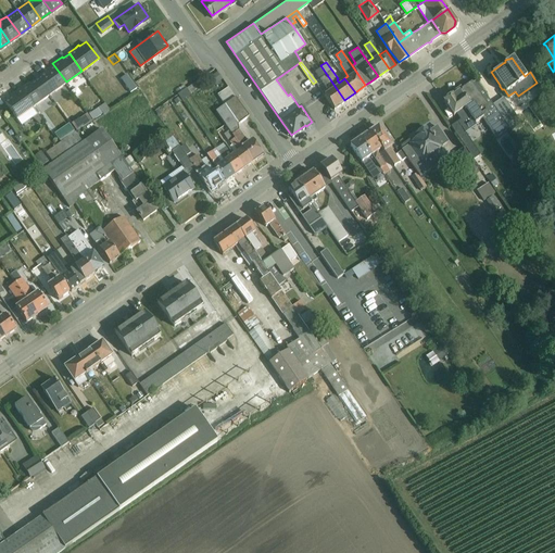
[(37,75),(50,93),(66,82),(52,63),(43,70),(43,71),(37,75)]
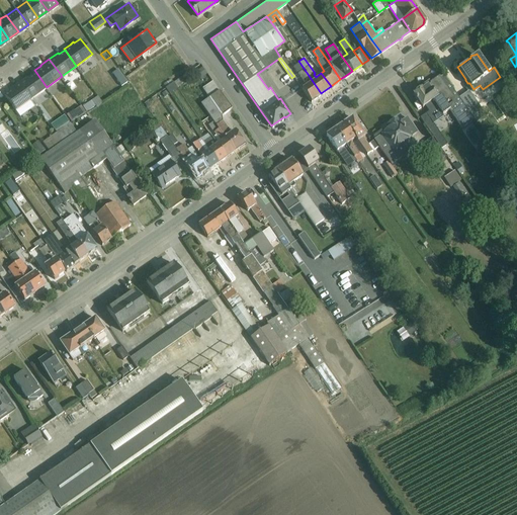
[(321,93),(298,61),(292,65),(297,72),(304,81),(306,79),(307,82),(300,86),(311,100),(321,93)]
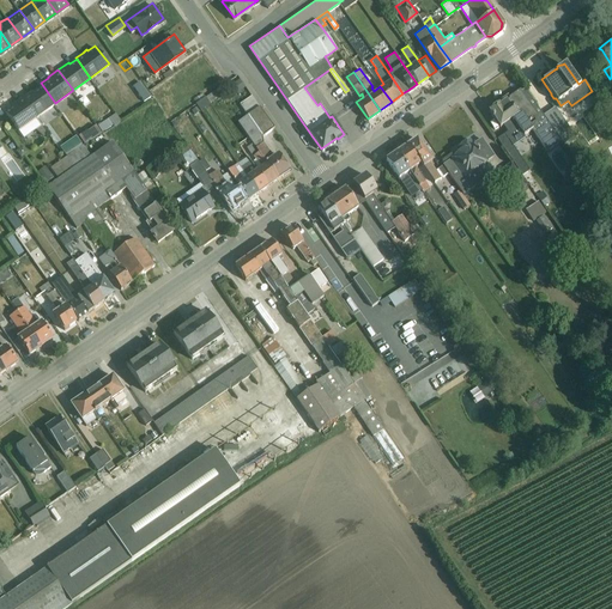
[(238,77),(232,81),(237,89),(244,85),(238,77)]
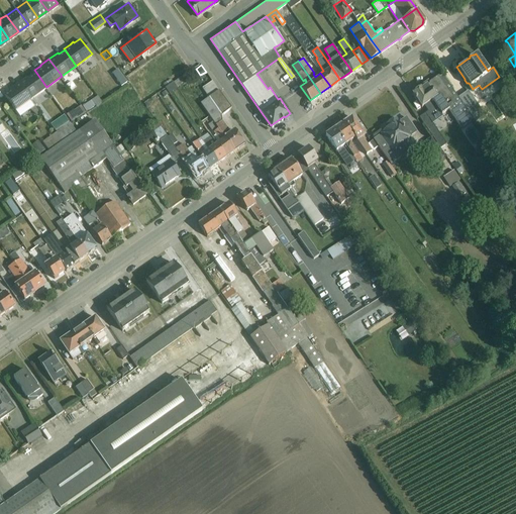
[(113,66),(107,70),(116,84),(122,79),(113,66)]
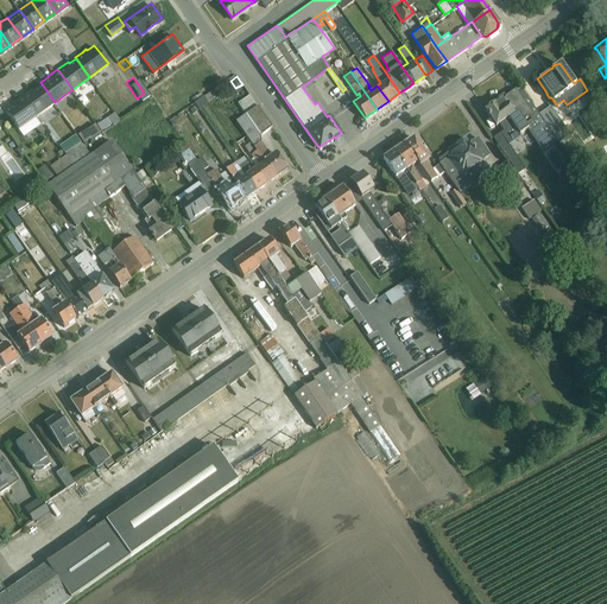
[(21,94),(37,115),(55,102),(40,82),(33,88),(32,87),(21,94)]
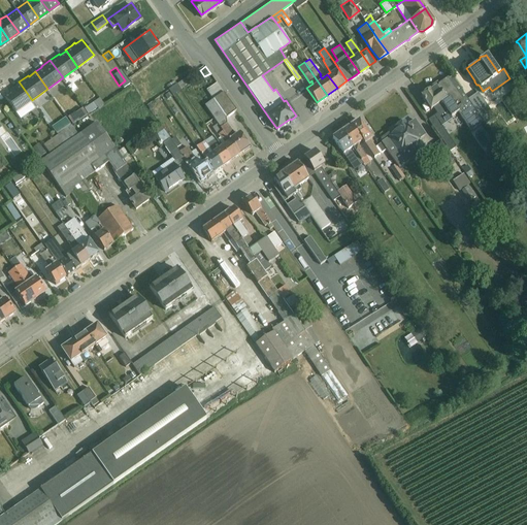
[(176,80),(180,87),(187,81),(188,83),(191,80),(187,74),(176,80)]
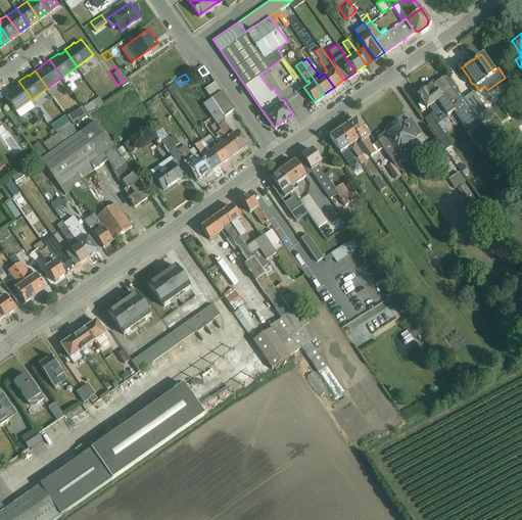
[(424,87),(424,88),(423,89),(422,89),(421,89),(420,90),(419,90),(419,91),(418,92),(417,93),(419,96),(418,97),(425,107),(429,105),(432,110),(424,116),(444,148),(452,144),(437,123),(447,115),(446,113),(453,109),(466,128),(477,119),(446,74),(443,76),(442,75),(433,81),(433,82),(433,83),(425,88),(424,87)]
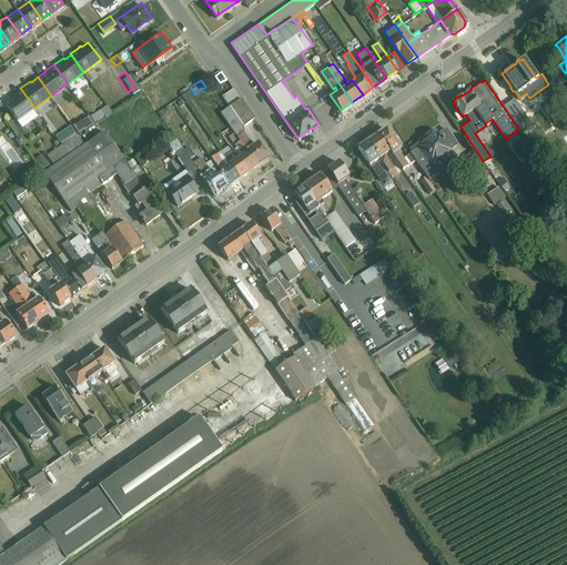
[(181,93),(190,87),(186,83),(179,89),(181,93)]
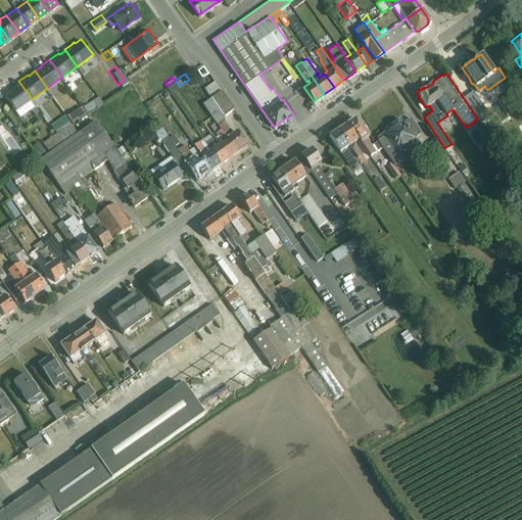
[(433,82),(433,81),(432,79),(422,86),(424,88),(424,87),(425,88),(433,83),(433,82)]
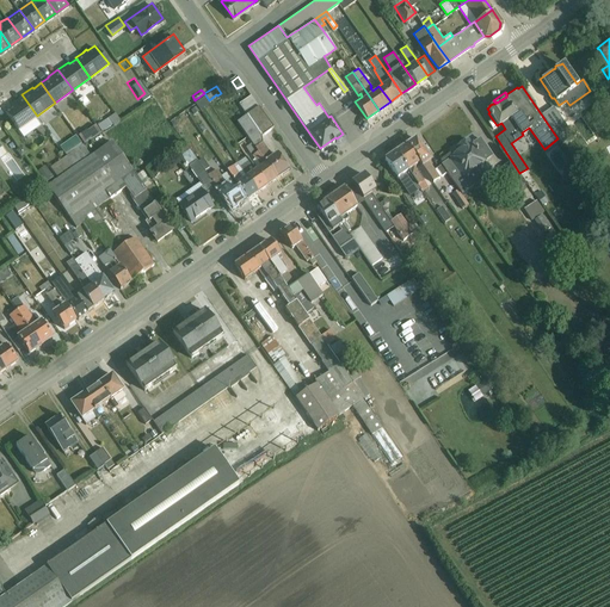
[(204,93),(195,100),(199,106),(209,100),(204,93)]
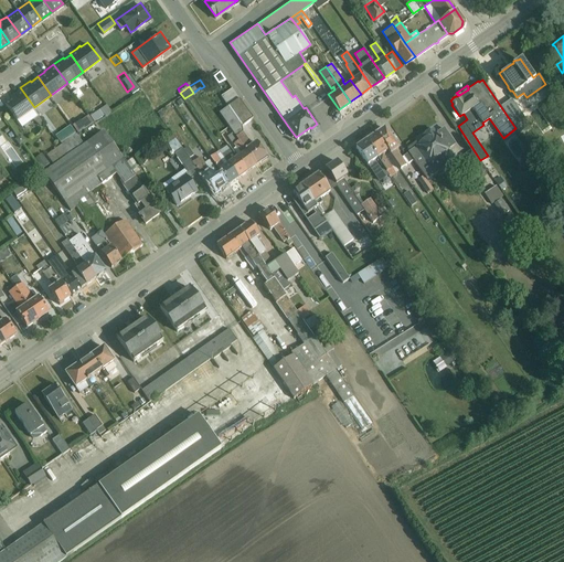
[(232,130),(255,163),(266,156),(255,140),(252,144),(242,129),(241,124),(252,116),(231,86),(221,93),(227,104),(219,110),(231,128),(232,130)]
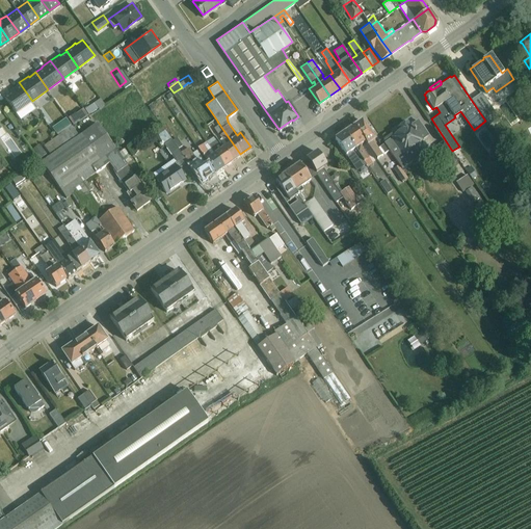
[(32,101),(19,82),(10,88),(10,90),(4,95),(16,112),(18,111),(21,116),(30,109),(34,106),(31,101),(32,101)]
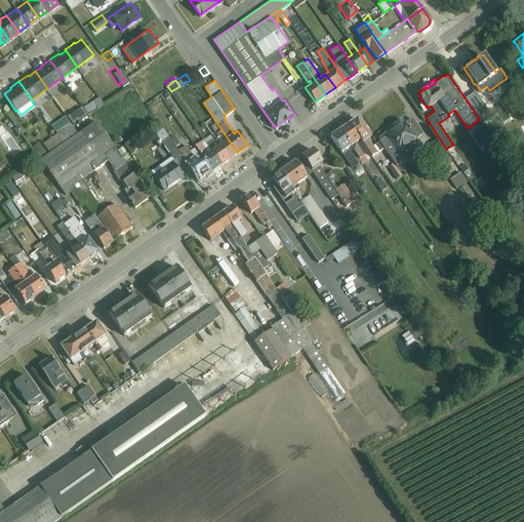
[(98,94),(83,105),(87,111),(96,105),(96,106),(103,102),(98,94)]
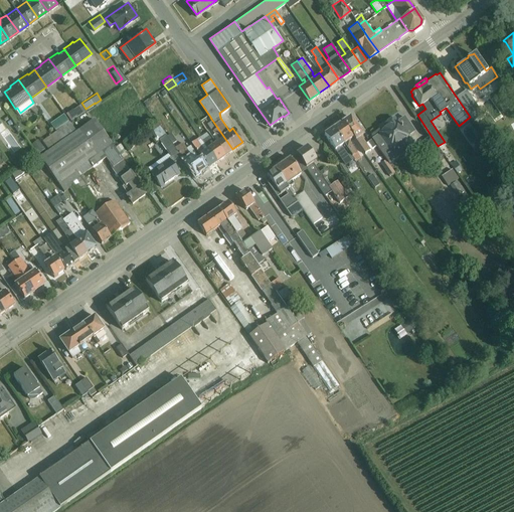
[(486,113),(494,112),(491,101),(484,103),(486,113)]
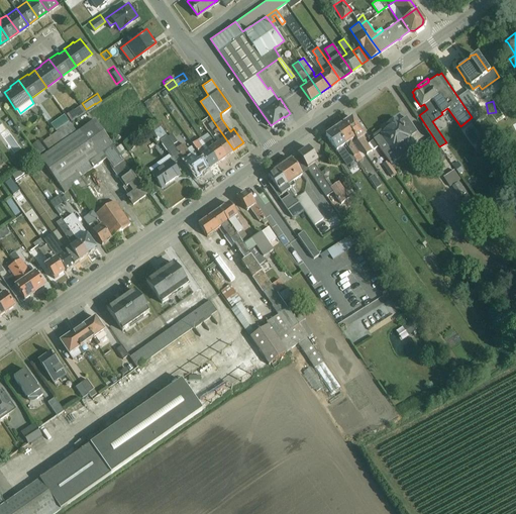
[(33,103),(29,106),(35,112),(38,109),(34,103),(33,103)]
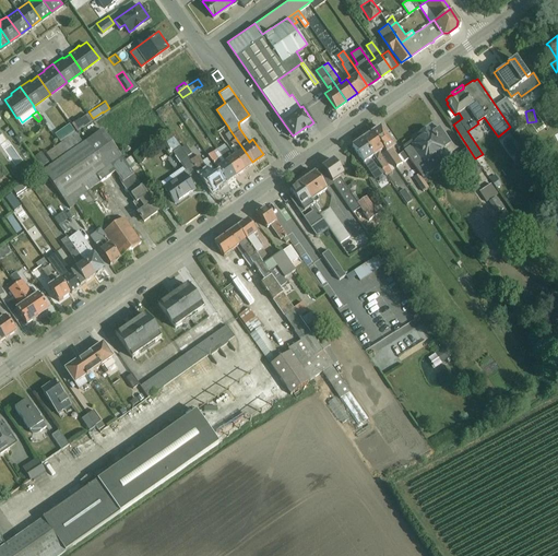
[(83,113),(70,118),(73,125),(86,119),(83,113)]
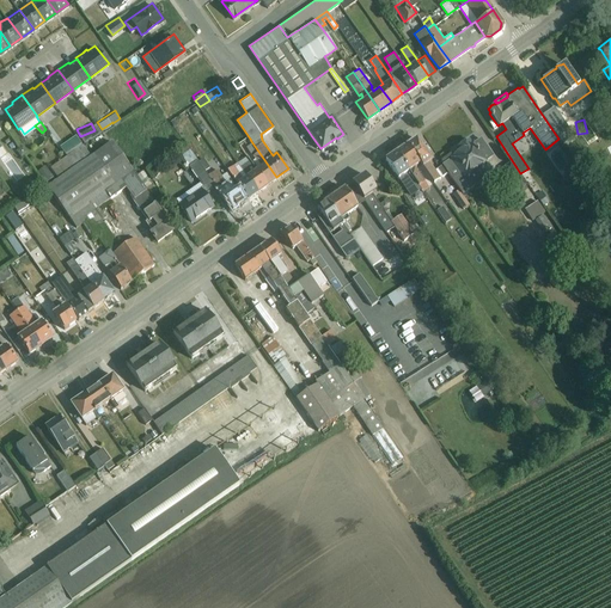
[(74,131),(59,143),(65,151),(80,140),(74,131)]
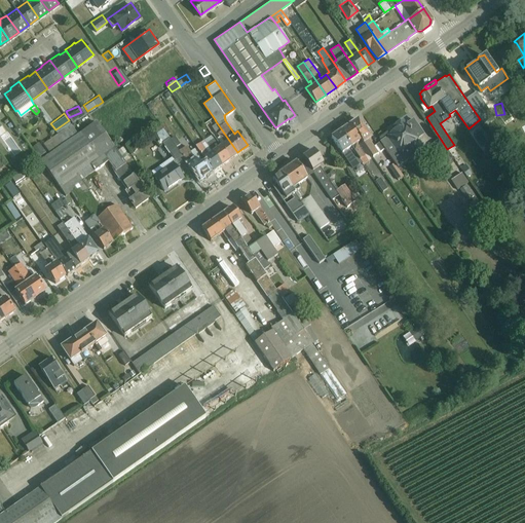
[(349,122),(361,139),(372,155),(378,151),(377,151),(373,145),(369,139),(371,137),(369,135),(369,133),(367,129),(365,129),(357,117),(349,122)]
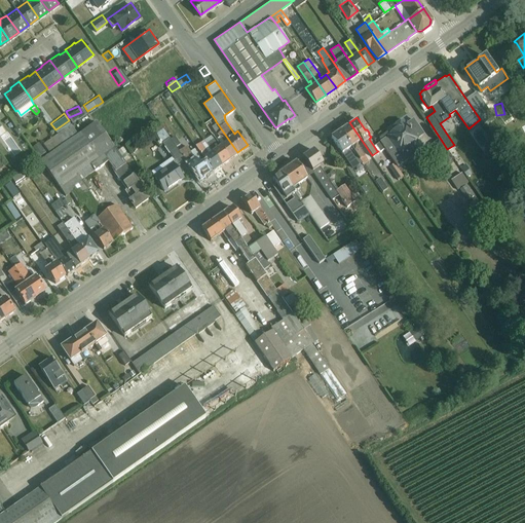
[(379,141),(383,147),(394,160),(397,165),(415,153),(409,144),(418,138),(417,137),(423,133),(412,117),(404,123),(401,120),(394,125),(396,128),(379,141)]
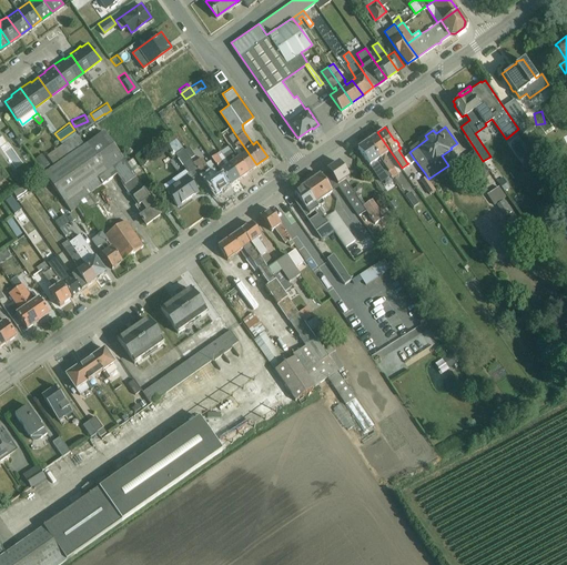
[(101,230),(121,259),(142,243),(125,218),(111,228),(88,192),(117,172),(123,182),(122,182),(135,202),(134,203),(141,212),(139,213),(145,222),(159,213),(153,205),(155,203),(103,129),(84,142),(77,131),(46,152),(53,163),(43,170),(71,209),(77,205),(87,220),(91,218),(100,231),(101,230)]
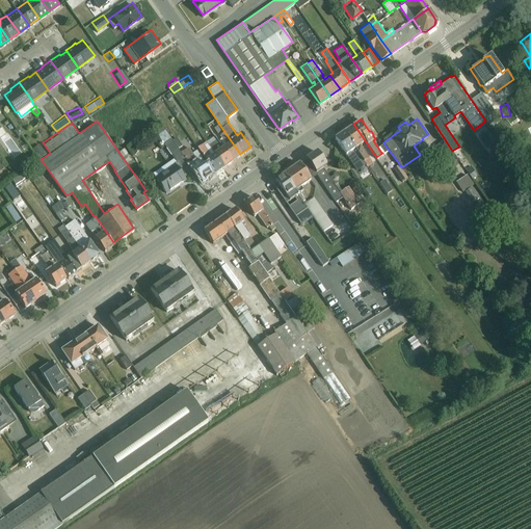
[(240,154),(218,123),(213,126),(219,134),(220,133),(221,136),(219,137),(222,142),(226,141),(227,142),(222,146),(232,160),(240,154)]
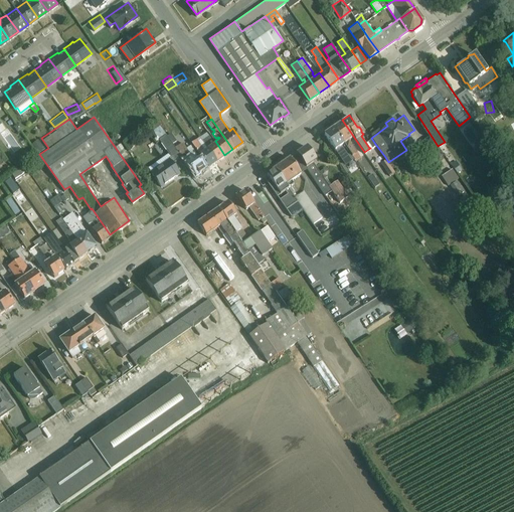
[(156,120),(149,125),(152,130),(160,125),(156,120)]
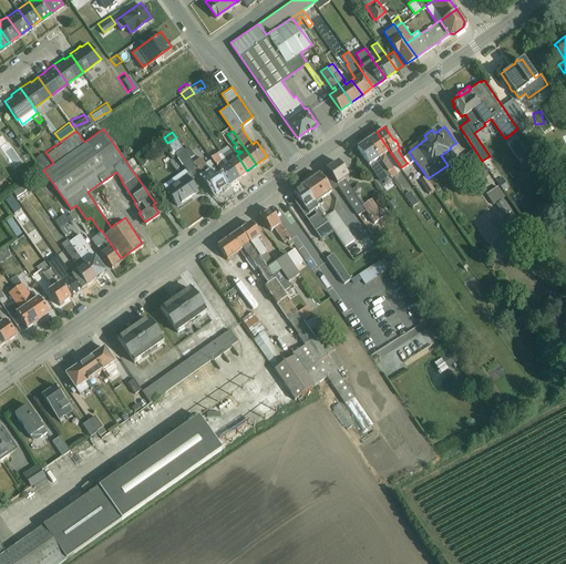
[(366,140),(390,175),(397,172),(383,153),(389,150),(377,132),(366,140)]
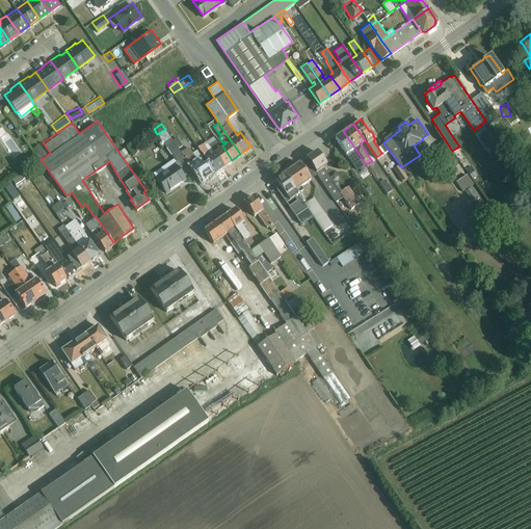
[(366,164),(343,131),(335,137),(346,153),(349,152),(361,167),(366,164)]
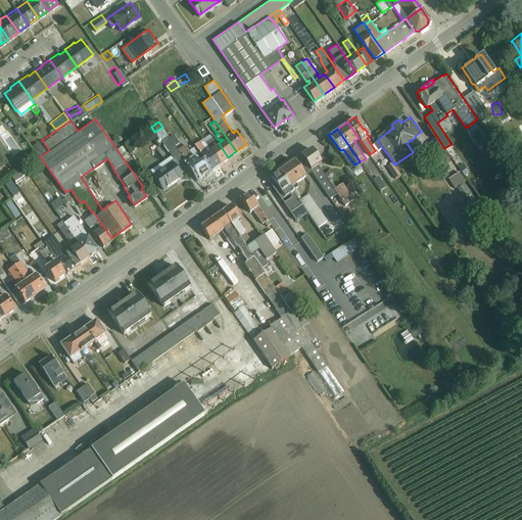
[(183,157),(177,148),(165,132),(160,135),(162,139),(161,140),(173,157),(151,172),(162,187),(181,175),(174,164),(183,157)]
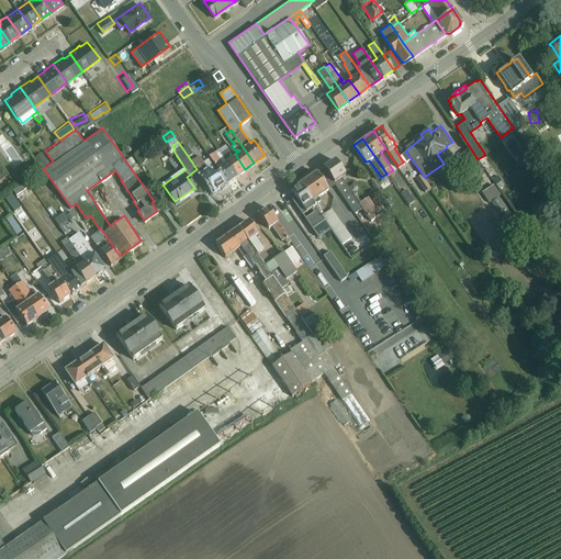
[(187,142),(182,145),(188,154),(192,152),(187,142)]
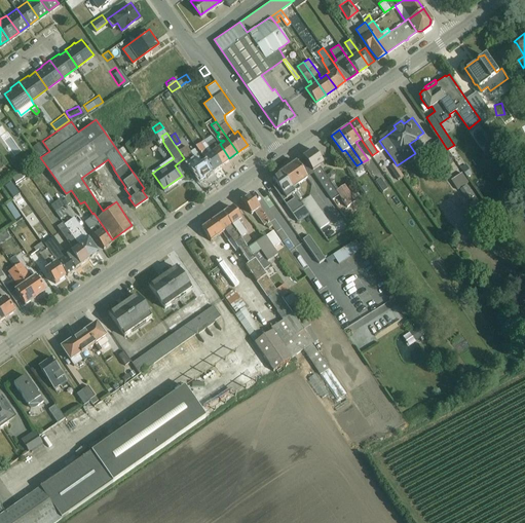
[(203,138),(221,163),(229,158),(220,144),(212,133),(203,138)]
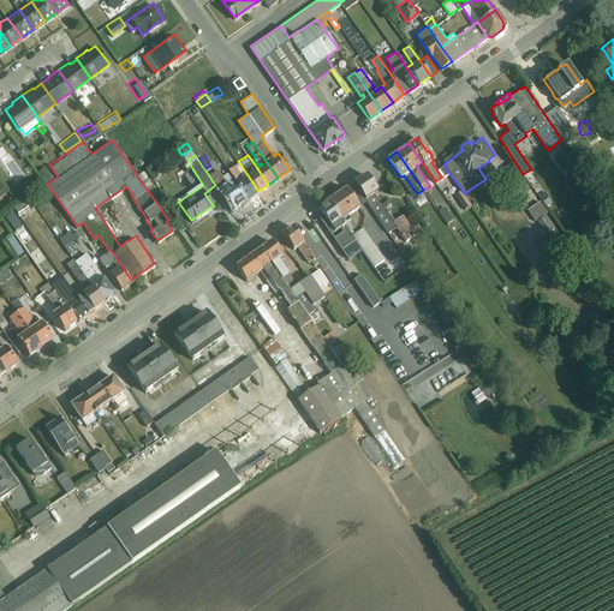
[(258,191),(238,161),(228,168),(249,198),(258,191)]
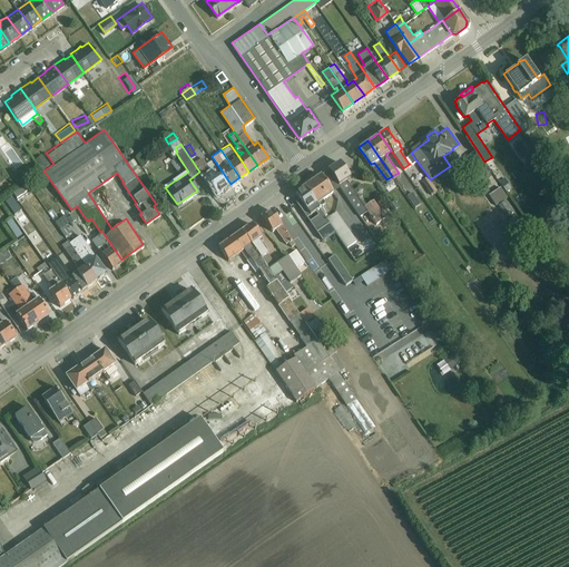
[(476,149),(467,155),(481,176),(490,170),(476,149)]
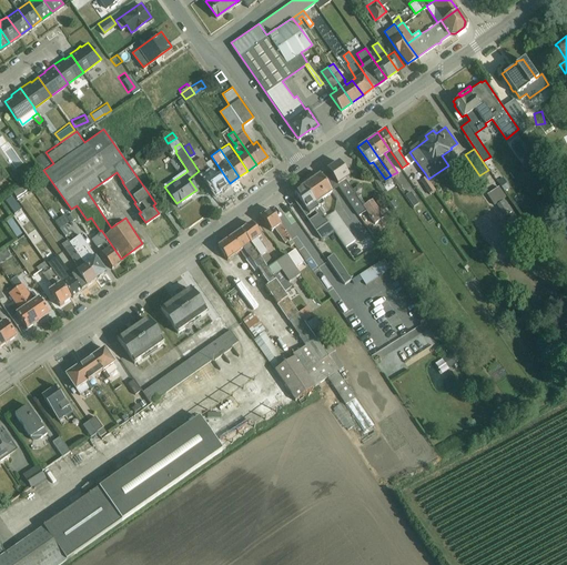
[(41,151),(34,157),(42,168),(49,162),(41,151)]
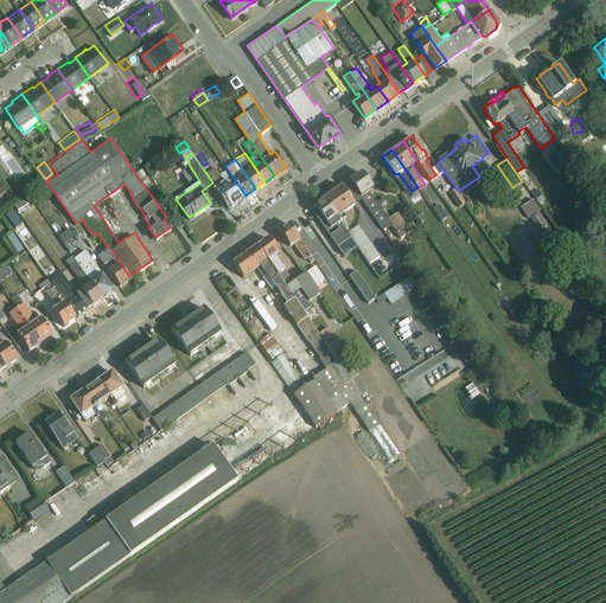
[(151,162),(147,166),(150,168),(148,170),(154,173),(159,167),(153,162),(152,165),(151,162)]
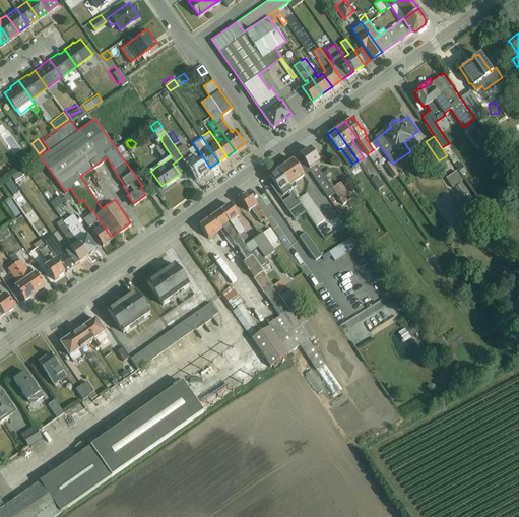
[(369,143),(373,149),(379,145),(375,139),(369,143)]
